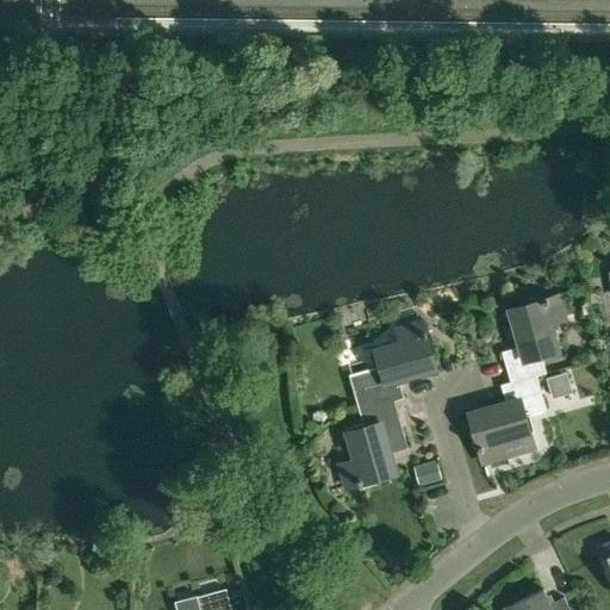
[(502,350),(511,380),(511,381),(536,374),(536,375),(546,373),(541,354),(558,349),(551,322),(565,317),(559,294),(509,309),(518,346),(502,350)]
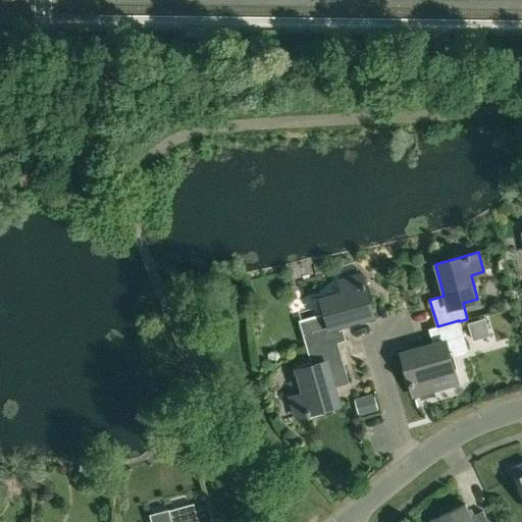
[(299,321),(308,351),(336,342),(337,344),(346,341),(342,325),(373,316),(360,273),(340,279),(344,293),(321,299),(325,313),(299,321)]
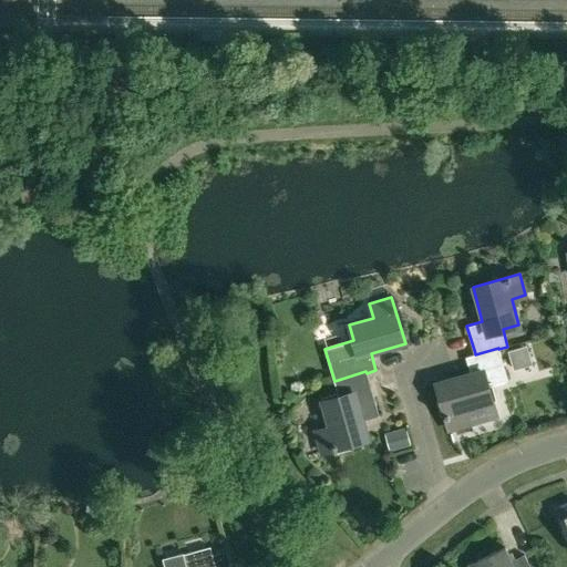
[(507,380),(498,349),(498,348),(475,354),(475,353),(466,357),(471,374),(437,384),(450,430),(471,423),(466,409),(492,401),(487,385),(507,380)]
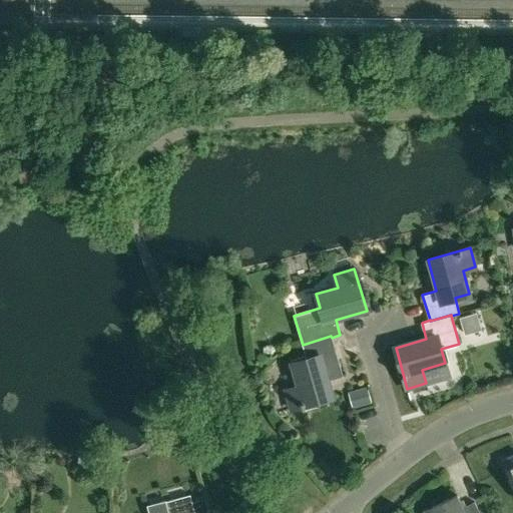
[(477,318),(462,323),(465,334),(481,330),(477,318)]
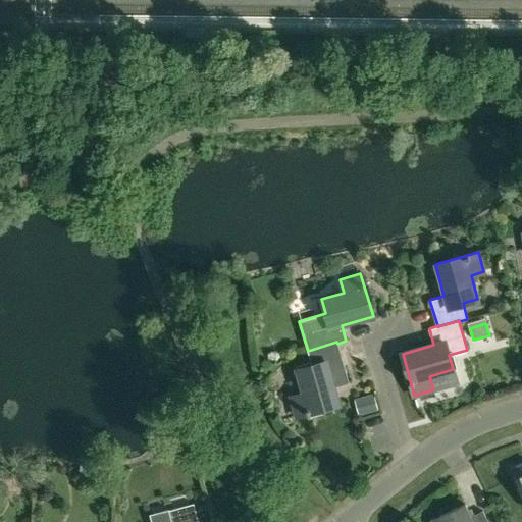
[(338,405),(333,387),(349,383),(337,344),(336,342),(308,351),(312,365),(297,369),(304,393),(292,397),(298,416),(338,405)]
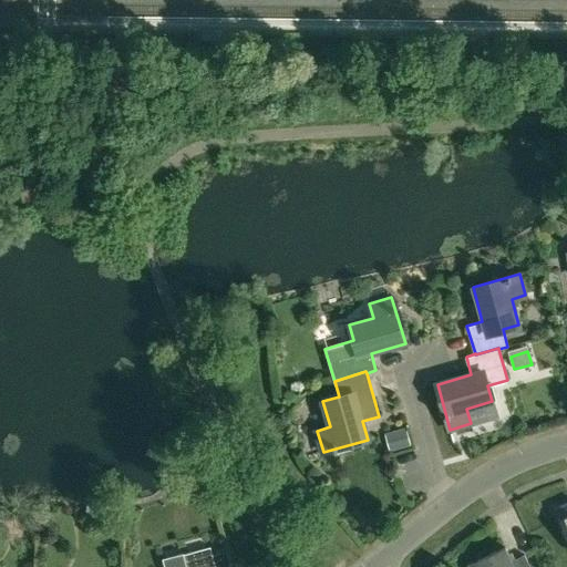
[(505,546),(468,563),(470,566),(531,566),(525,554),(512,560),(509,555),(505,546)]
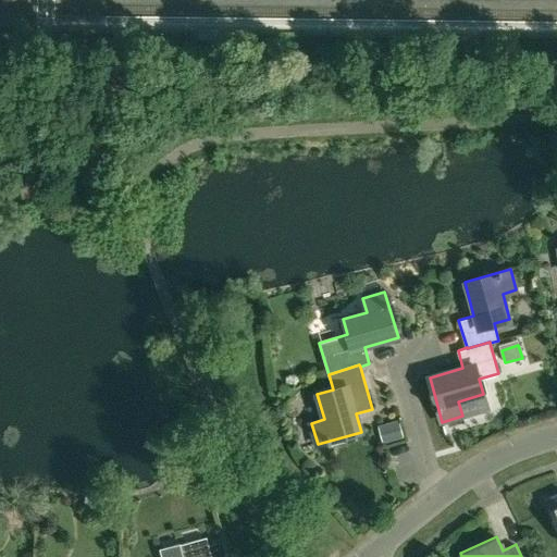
[(213,556),(208,537),(182,545),(182,544),(161,549),(162,556),(213,556)]
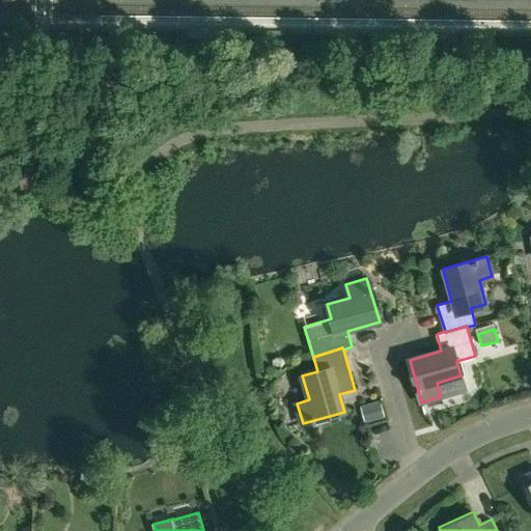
All buildings are outlined.
